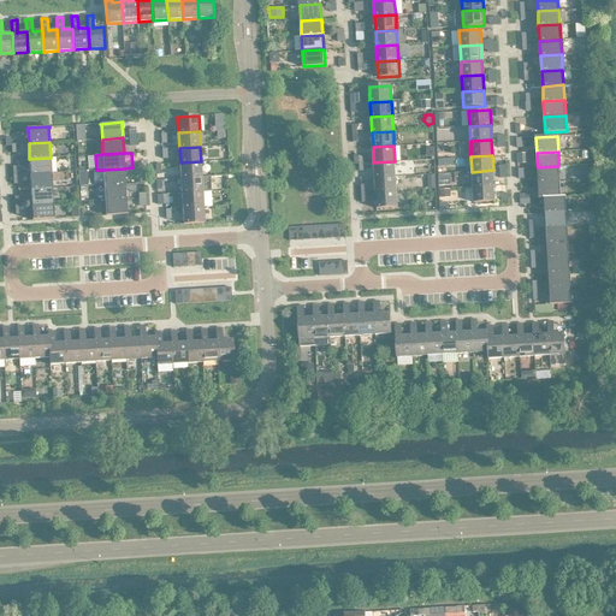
[(29,159),(30,175),(52,172),(51,158),(29,159)]
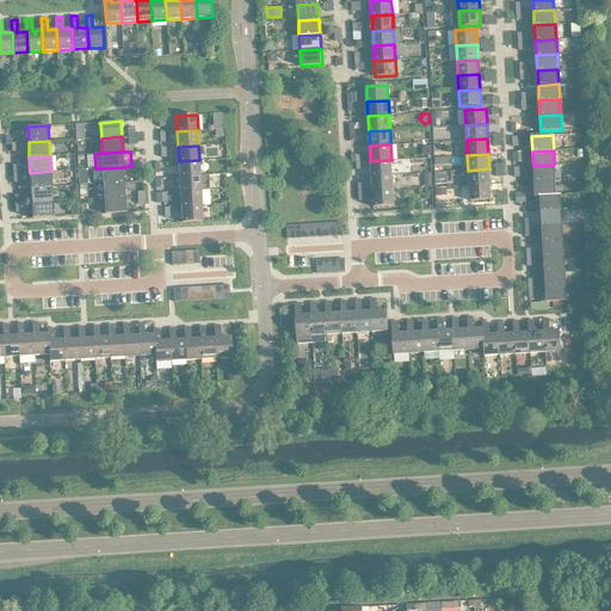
[(179,161),(179,177),(201,176),(199,160),(179,161)]
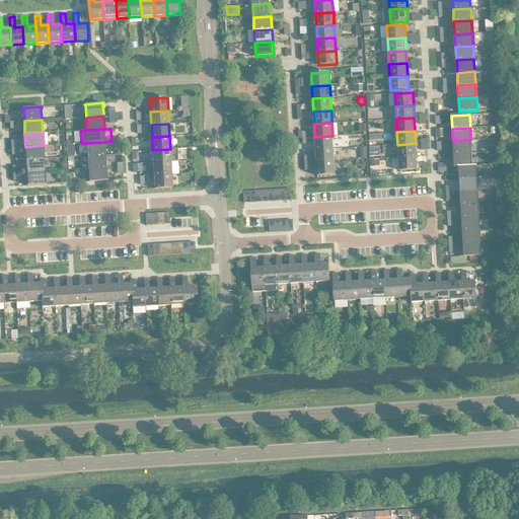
[(314,137),(315,150),(334,149),(332,136),(314,137)]
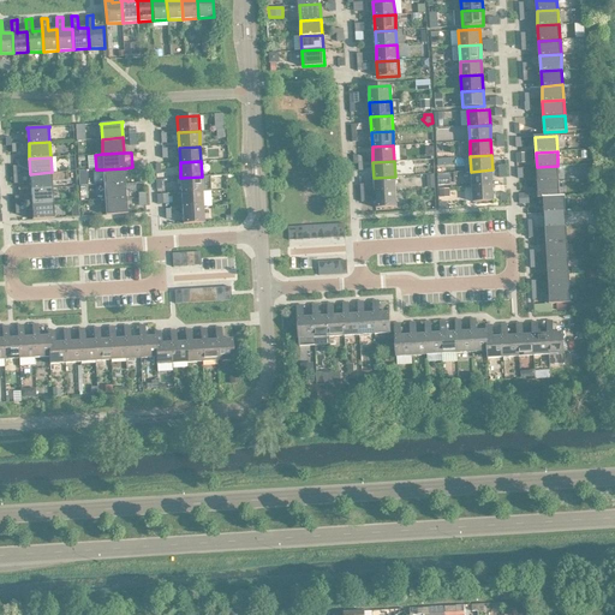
[(537,167),(538,183),(559,181),(557,166),(537,167)]
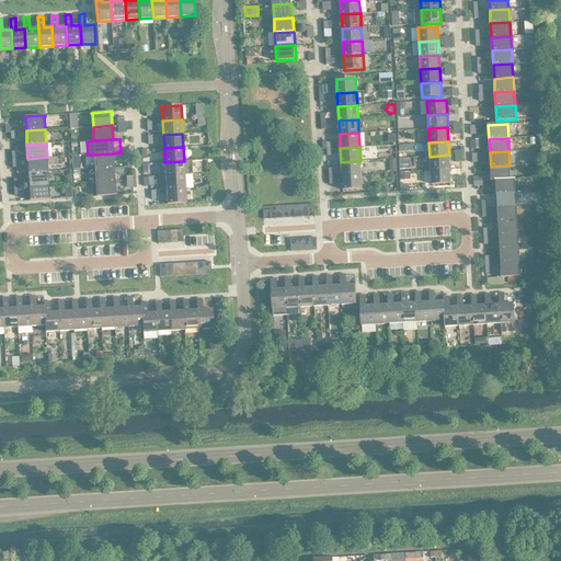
[(95,168),(115,167),(114,153),(94,155),(95,168)]
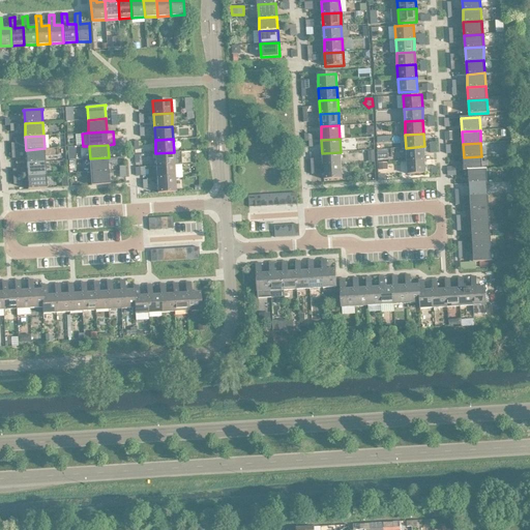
[(406,148),(407,160),(425,159),(424,146),(406,148)]
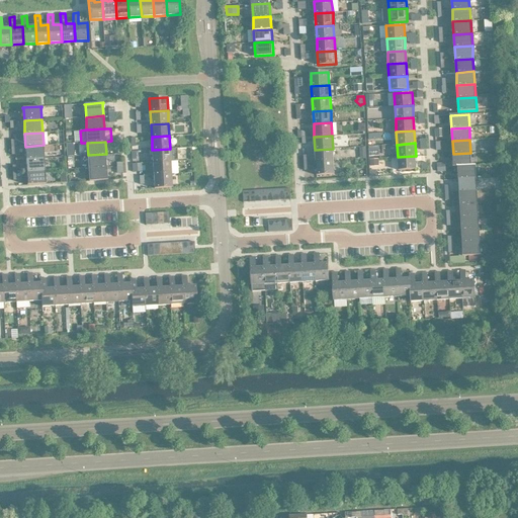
[(25,147),(26,159),(45,158),(44,145),(25,147)]
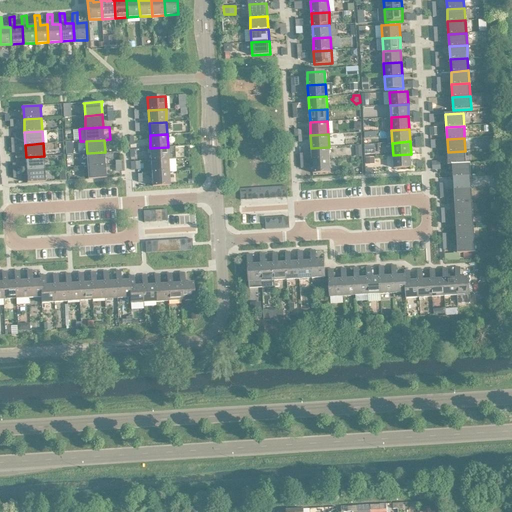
[(375,145),(365,146),(365,154),(375,154),(375,145)]
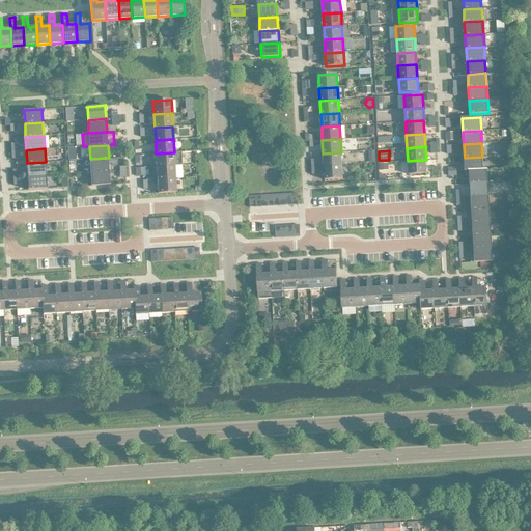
[(156,154),(157,167),(175,166),(174,152),(156,154)]
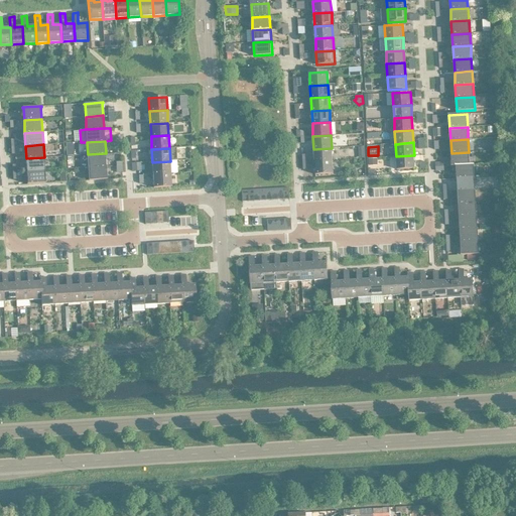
[(313,149),(314,161),(333,160),(332,148),(313,149)]
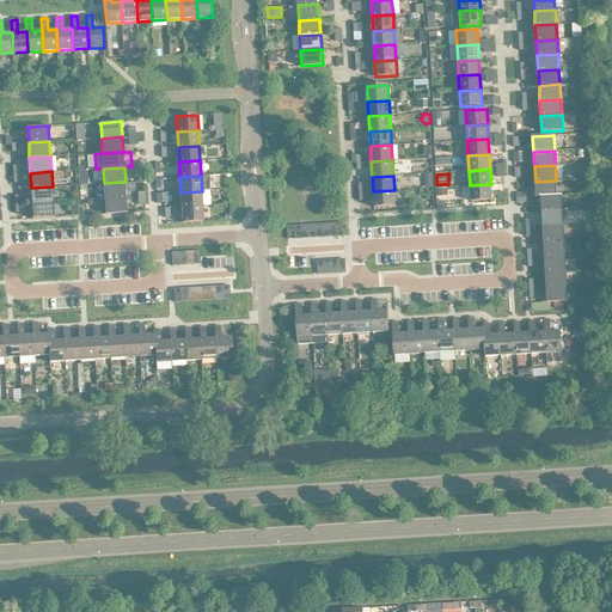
[(536,197),(540,197),(540,196),(557,196),(557,195),(556,181),(536,182),(536,196),(536,197)]
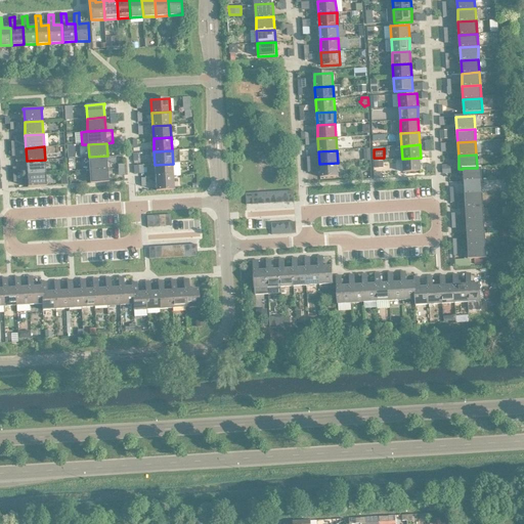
[(89,157),(90,170),(107,169),(107,156),(89,157)]
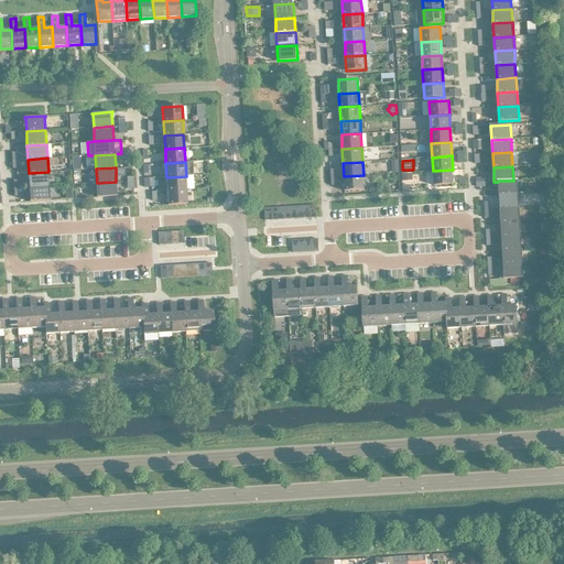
[(453,170),(433,171),(434,185),(453,184),(453,170)]
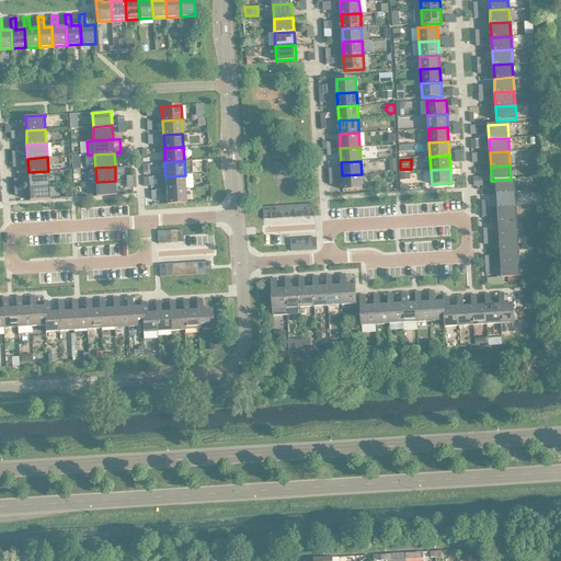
[(29,172),(30,186),(48,185),(48,171),(29,172)]
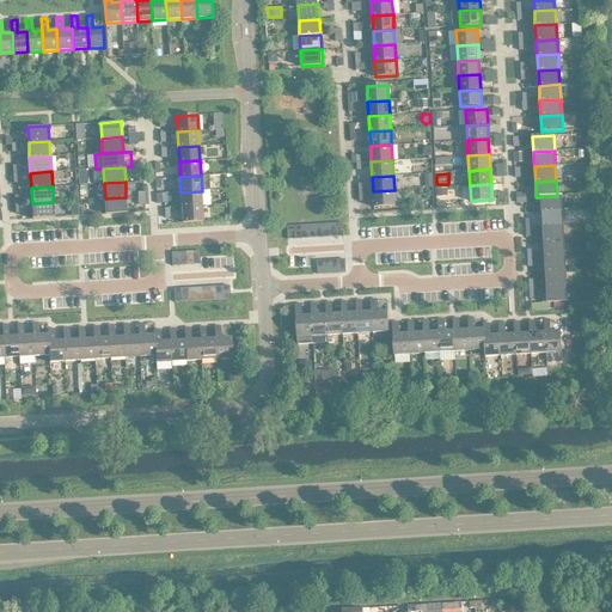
[(395,190),(373,191),(374,207),(395,206),(395,190)]
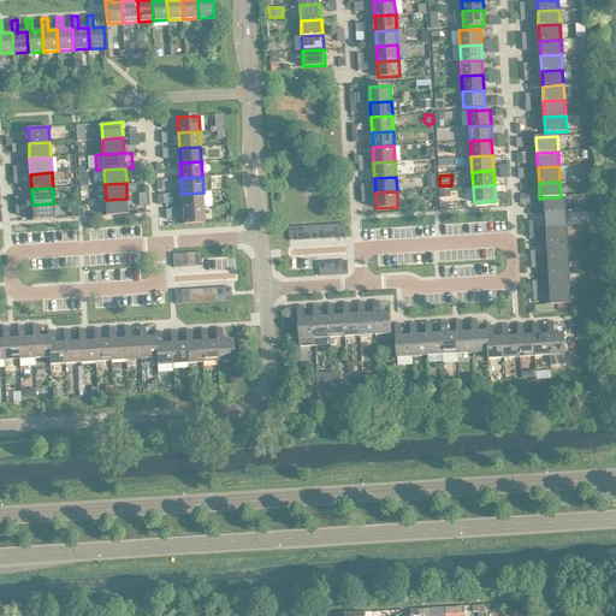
[(182,194),(183,208),(203,207),(203,193),(182,194)]
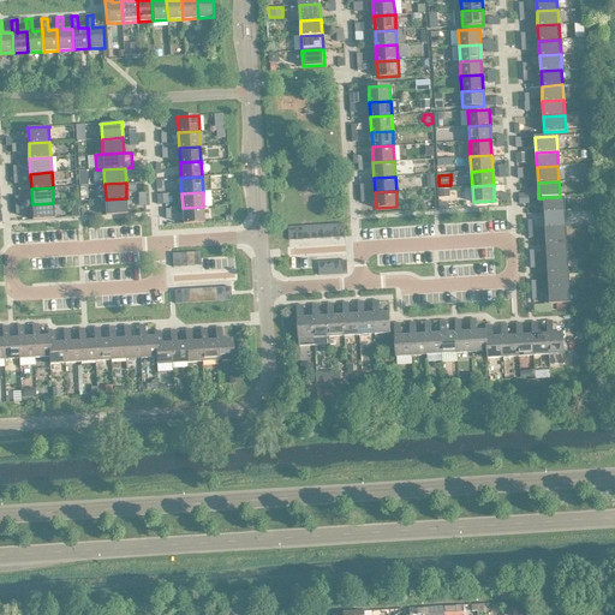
[(543,198),(544,213),(566,212),(565,197),(566,197),(566,196),(560,196),(560,197),(543,197),(543,198)]
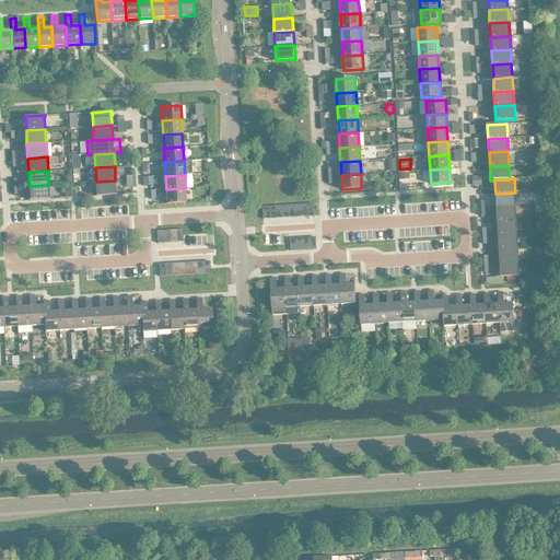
[(115,181),(96,182),(97,195),(96,195),(96,196),(117,195),(117,194),(116,194),(115,181)]
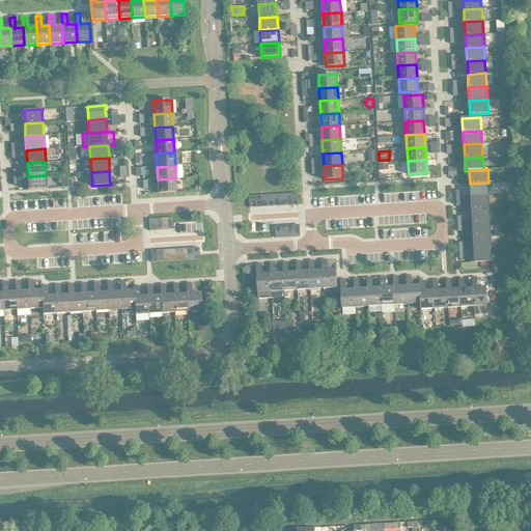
[(46,175),(28,176),(29,189),(28,189),(28,190),(48,189),(48,188),(47,188),(46,175)]
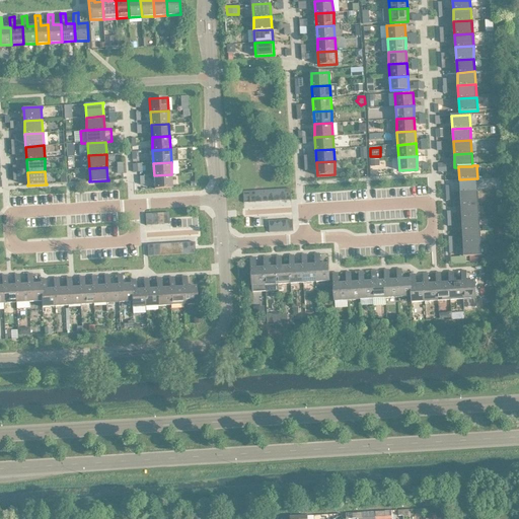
[(171,174),(154,175),(155,189),(172,188),(171,174)]
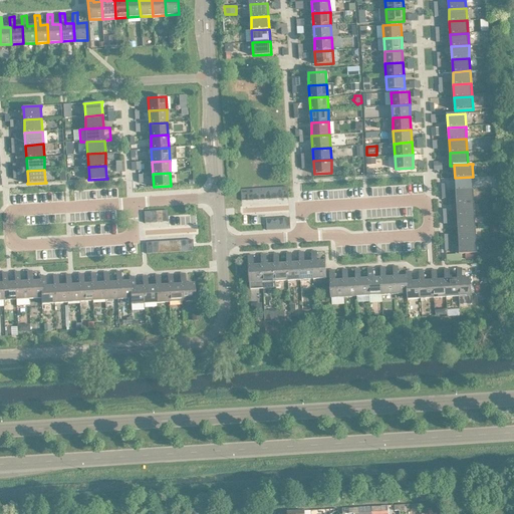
[(455,178),(456,191),(474,190),(473,177),(455,178)]
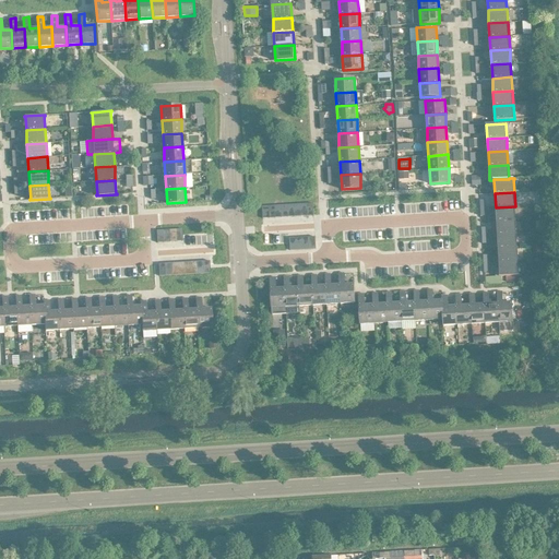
[(496,207),(497,221),(515,219),(515,206),(496,207)]
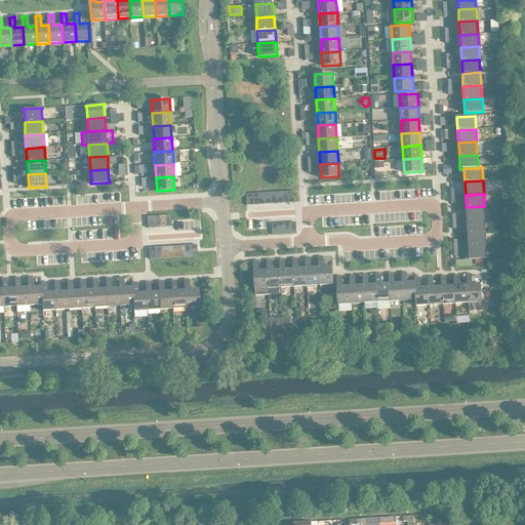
[(467,207),(468,220),(485,219),(484,206),(467,207)]
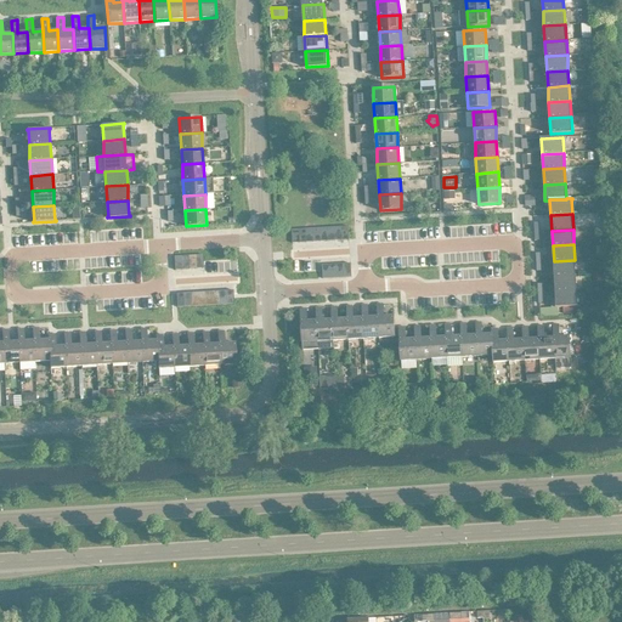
[(554,261),(554,276),(576,275),(575,260),(554,261)]
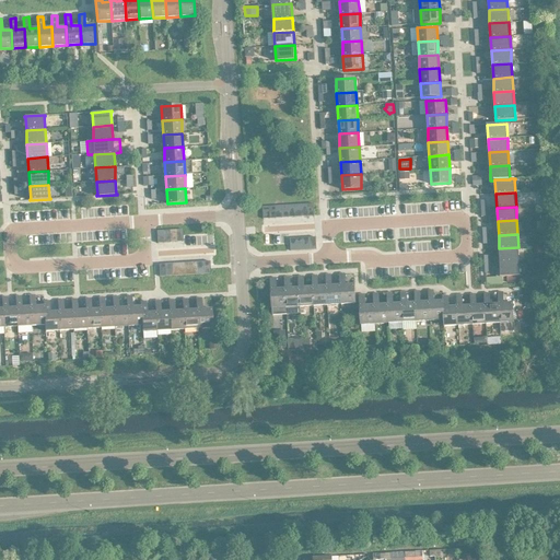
[(499,248),(500,263),(520,261),(518,247),(499,248)]
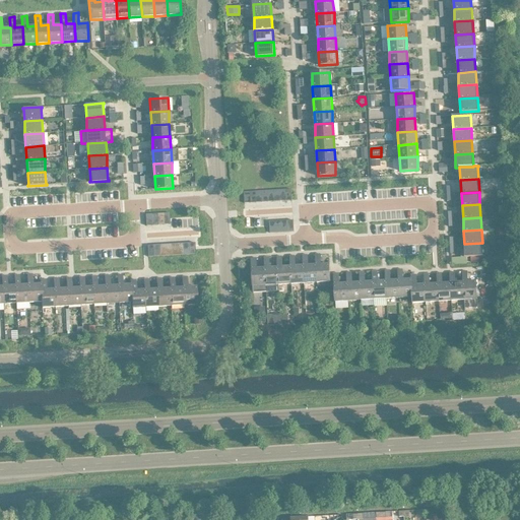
[(482,243),(464,244),(465,256),(465,257),(471,257),(471,262),(484,261),(483,256),(483,255),(482,243)]
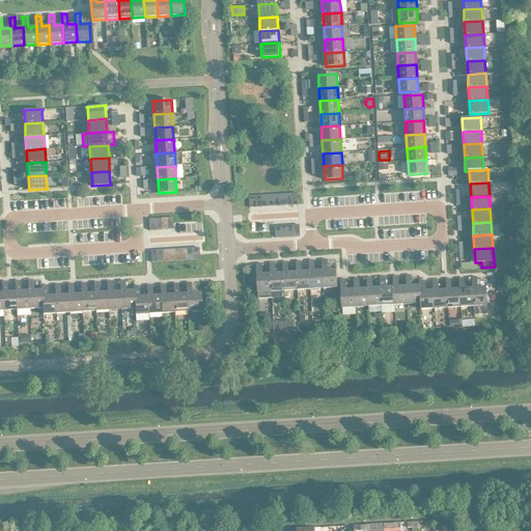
[(322,259),(323,271),(324,288),(337,287),(336,270),(328,270),(327,259),(322,259)]
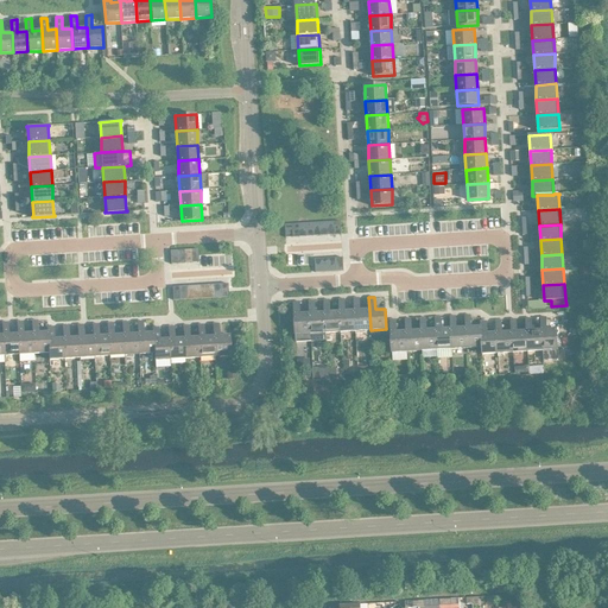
[(354,298),(354,310),(356,331),(371,330),(369,310),(360,310),(360,298),(354,298)]
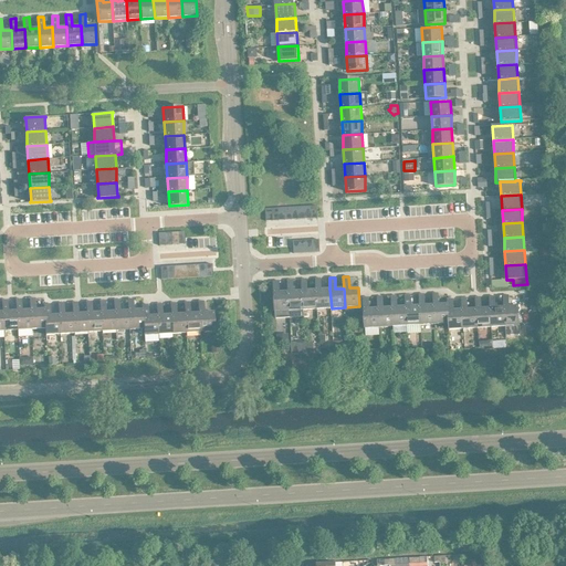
[(302,280),(302,291),(303,311),(317,310),(316,290),(307,291),(306,279),(302,280)]
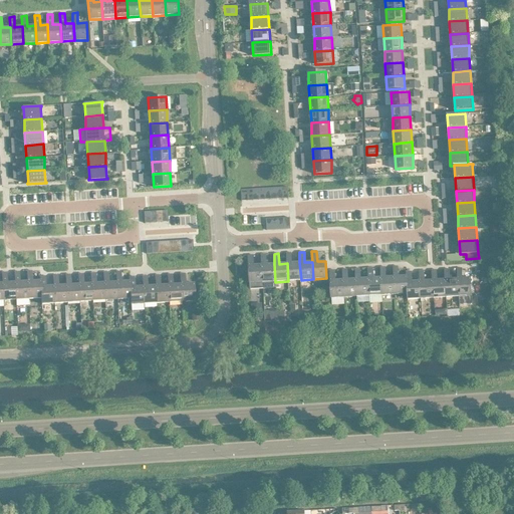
[(286,253),(287,263),(288,281),(301,280),(299,262),(292,263),(291,253),(286,253)]
